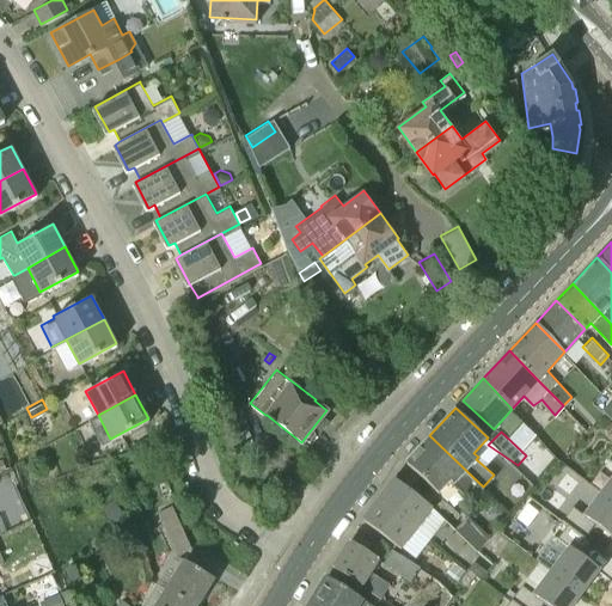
[(471,500),(483,487),(429,435),(405,460),(439,493),(451,479),(471,500)]
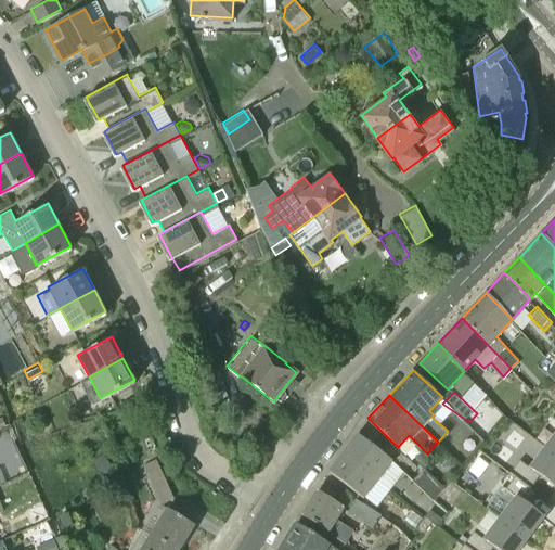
[(378,477),(391,459),(358,432),(343,450),(378,477)]
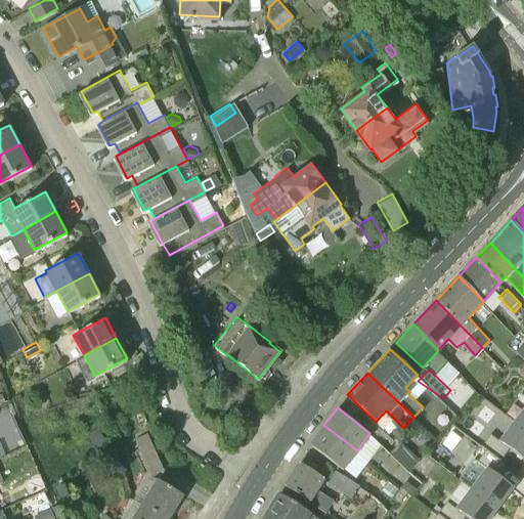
[(523,425),(520,422),(506,442),(495,435),(486,446),(506,462),(515,449),(523,457),(523,425)]
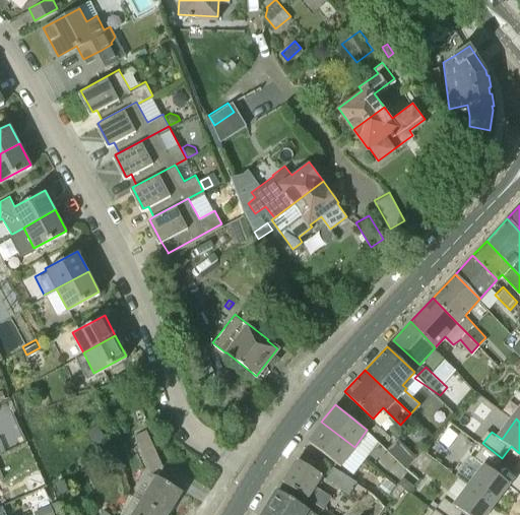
[(86,428),(95,443),(105,436),(95,421),(86,428)]
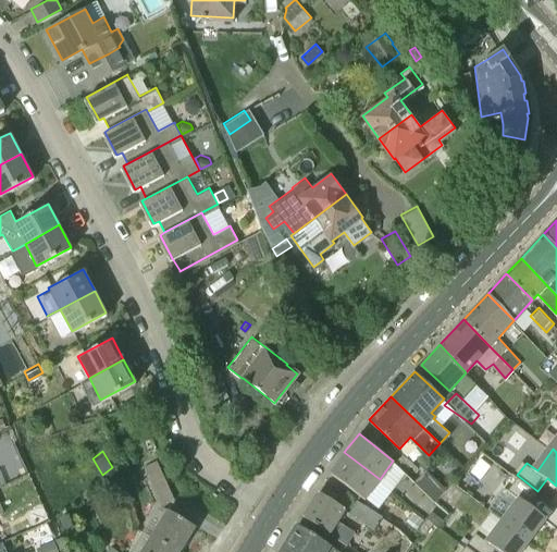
[(364,498),(380,479),(344,452),(330,470),(364,498)]
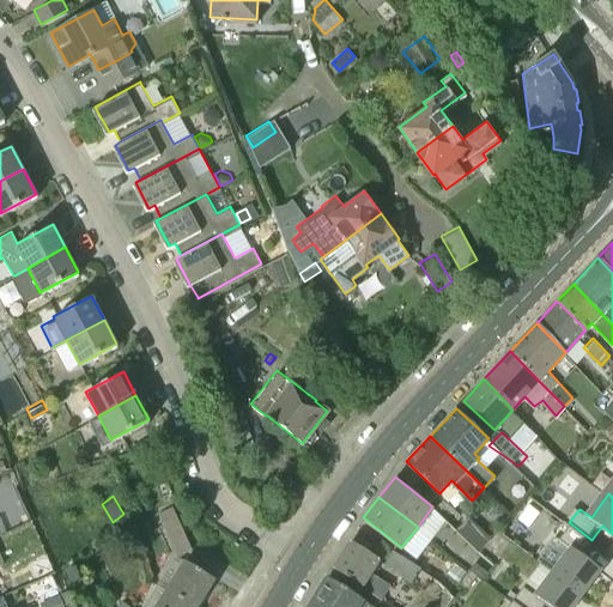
[(510,513),(497,501),(485,513),(498,524),(510,513)]
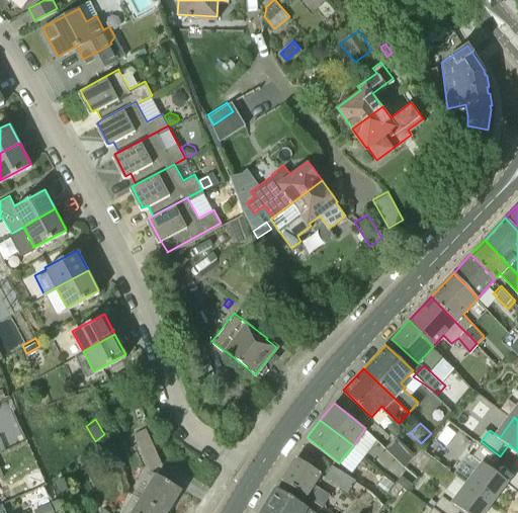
[(134,431),(150,469),(161,460),(146,425),(134,431)]
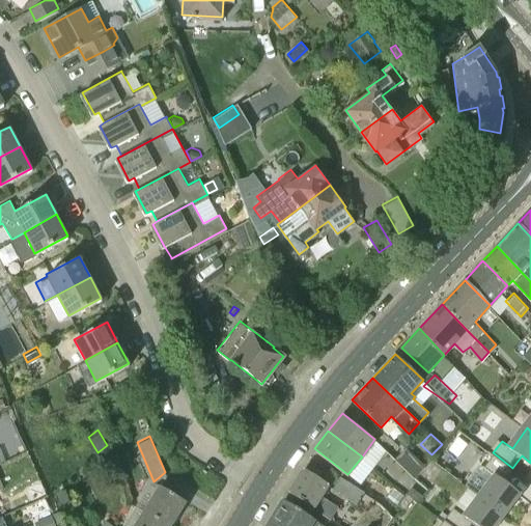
[(424,464),(404,445),(394,457),(414,475),(424,464)]
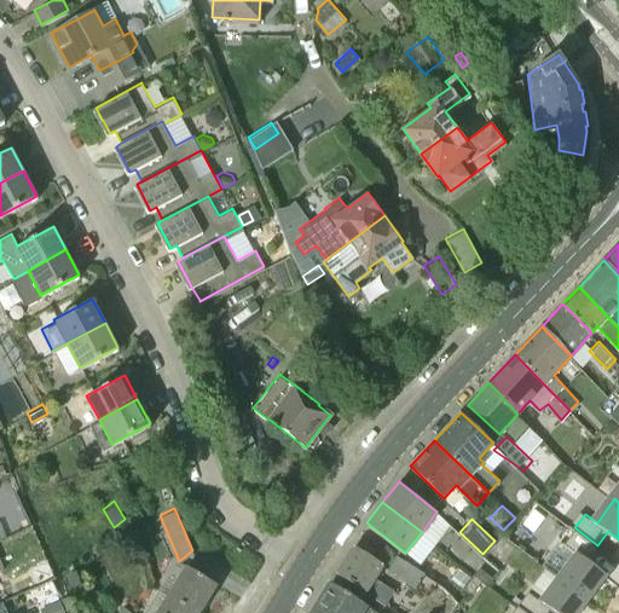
[(563,542),(559,539),(541,562),(557,574),(589,597),(607,573),(588,559),(597,545),(574,527),(563,542)]
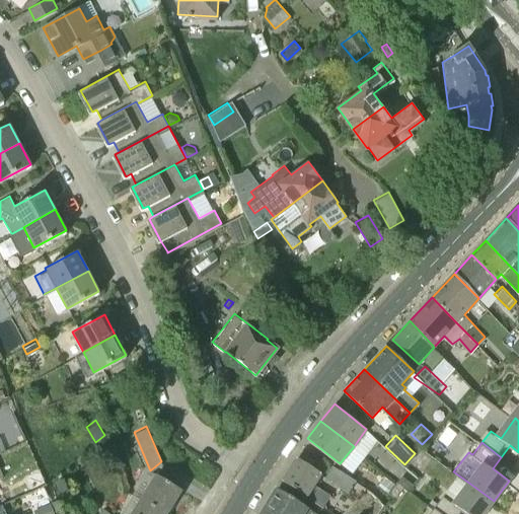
[(314,485),(321,472),(296,456),(281,480),(322,505),(329,494),(314,485)]
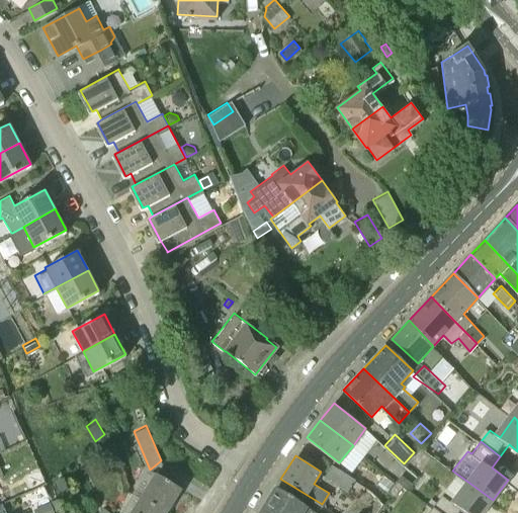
[(357,479),(332,462),(324,474),(350,490),(357,479)]
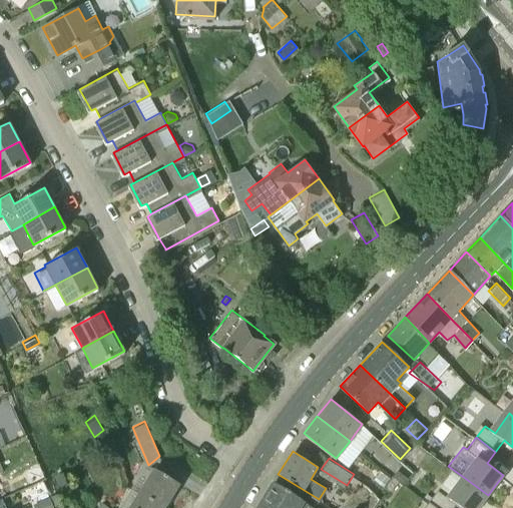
[(138,491),(164,507),(179,483),(154,467),(138,491)]
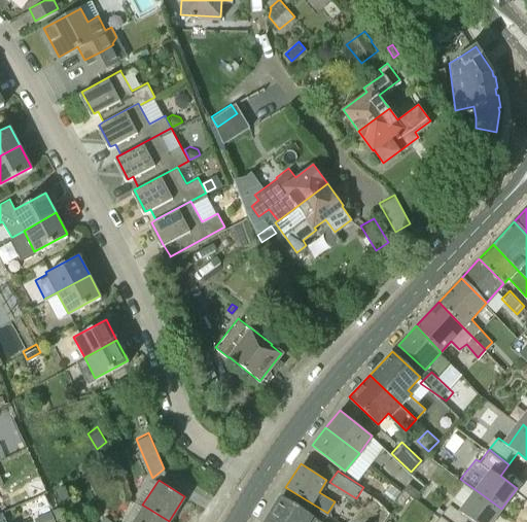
[(401,488),(409,493),(409,494),(413,496),(418,489),(408,480),(401,488)]
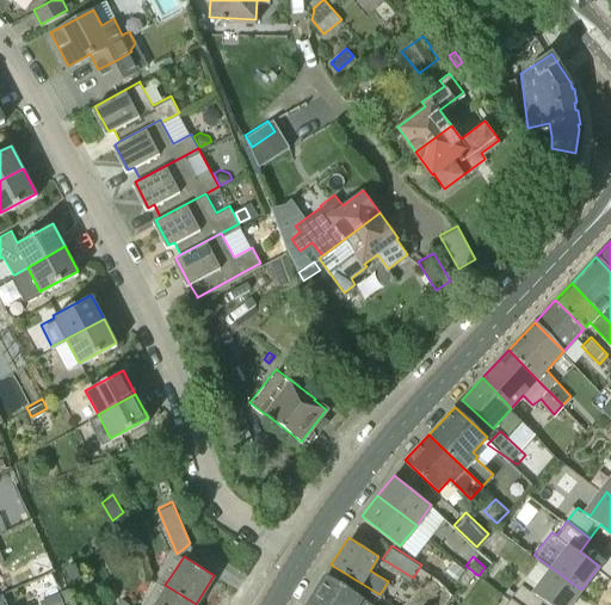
[(444,569),(457,579),(466,566),(454,557),(444,569)]
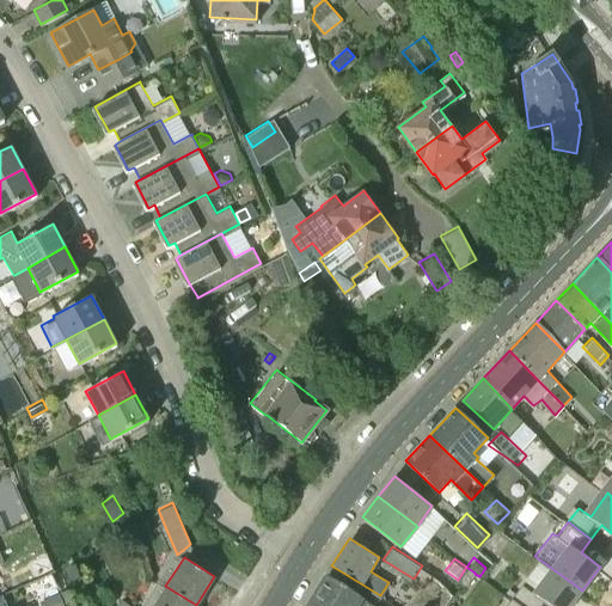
[(458,580),(466,586),(475,574),(475,573),(466,567),(458,580)]
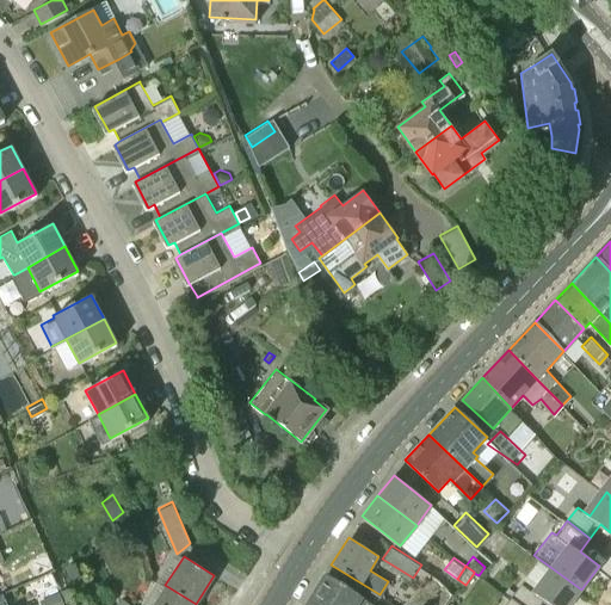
[(550,567),(532,590),(522,581),(514,590),(511,596),(523,604),(538,604),(544,599),(551,604),(568,604),(581,590),(550,567)]
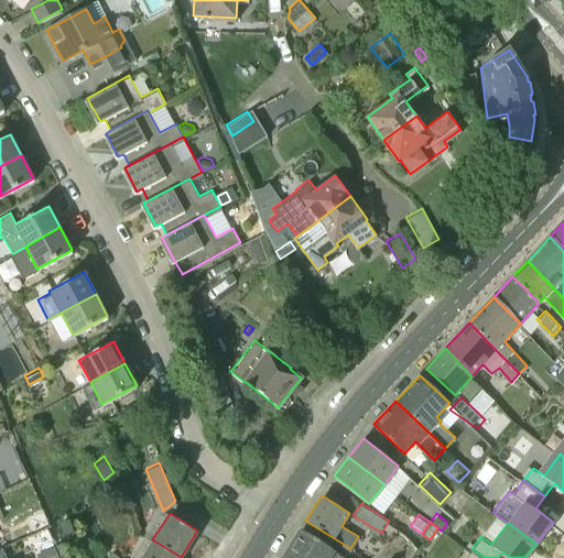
[(346,557),(339,553),(301,529),(283,556),(286,557),(346,557)]
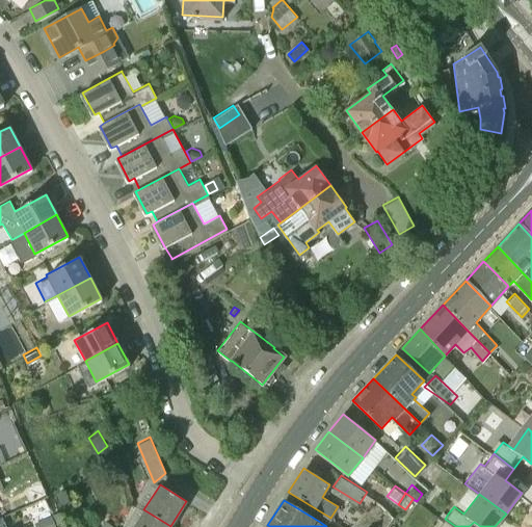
[(439,514),(445,519),(448,514),(442,508),(439,514)]
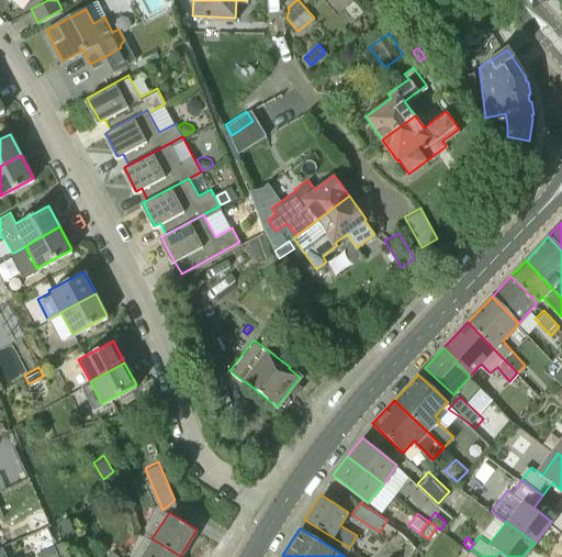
[(152,538),(139,556),(179,556),(180,556),(152,538)]
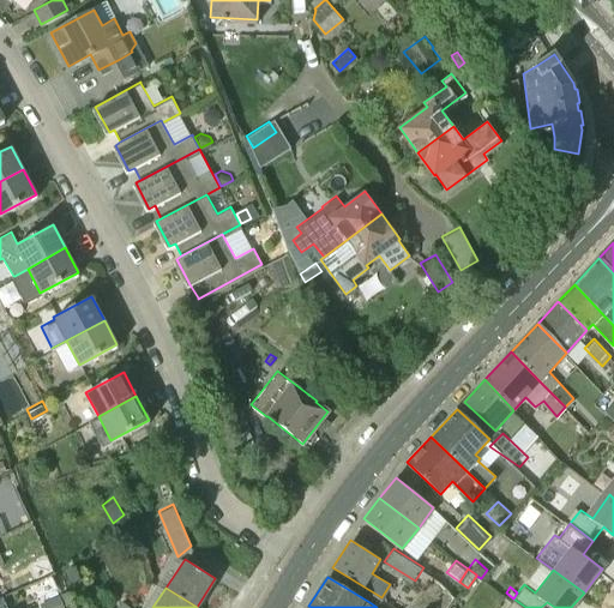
[(38,600),(41,607),(65,607),(60,593),(38,600)]
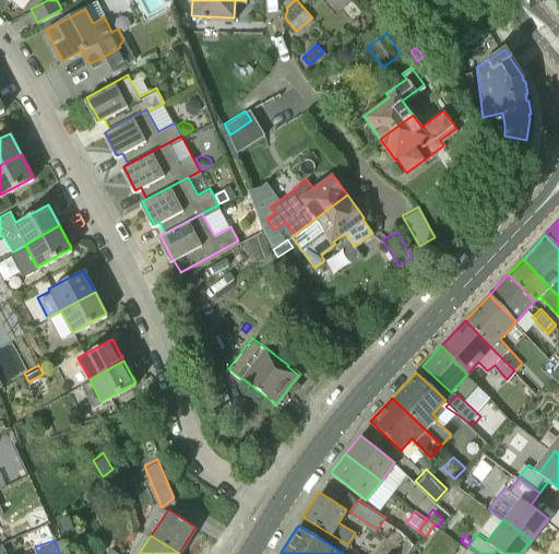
[(0,553),(23,553),(22,553),(7,553),(1,542),(0,542),(0,553)]
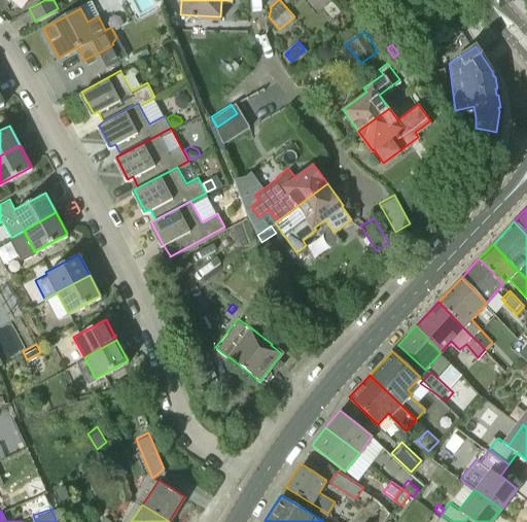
[(115,521),(105,513),(99,521),(115,521)]
